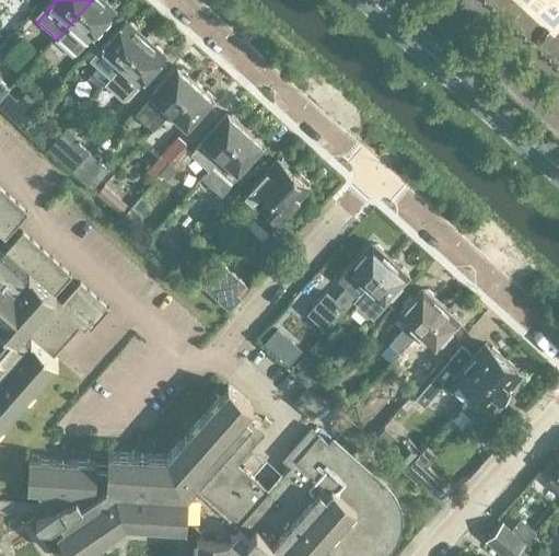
[(99,0),(92,0),(57,39),(78,58),(91,43),(116,15),(99,0)]
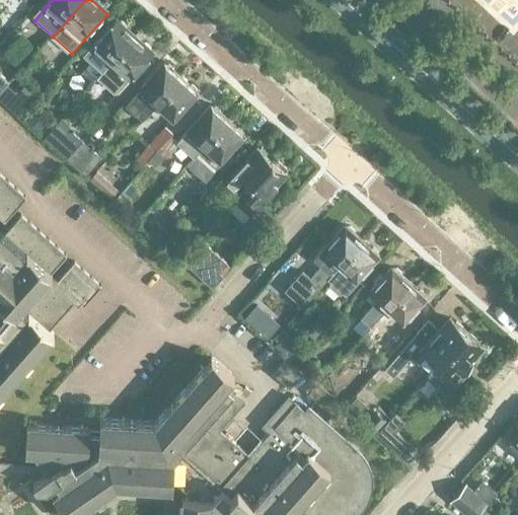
[(117,22),(93,48),(84,59),(91,65),(82,75),(93,85),(135,40),(117,22)]
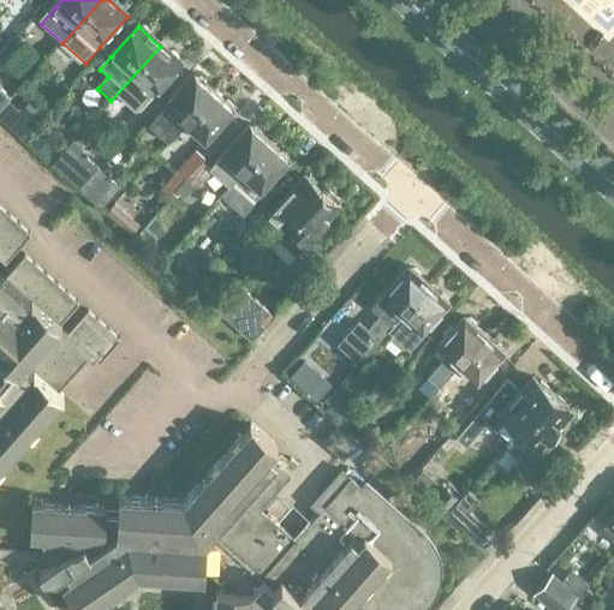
[(160,47),(115,96),(138,115),(183,66),(160,47)]
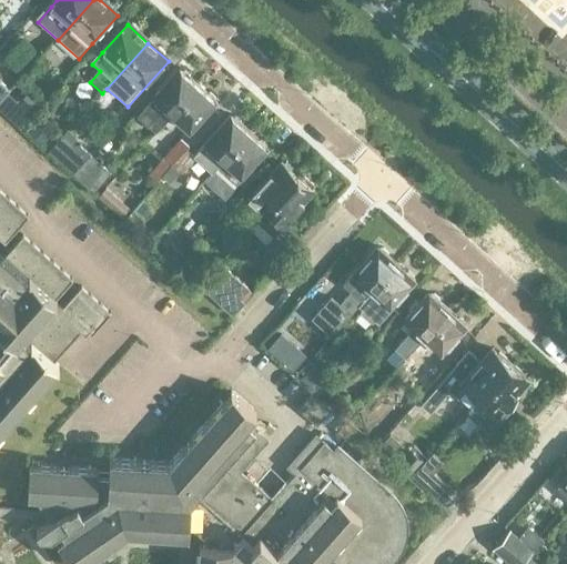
[(0,56),(0,76),(3,80),(13,69),(0,56)]
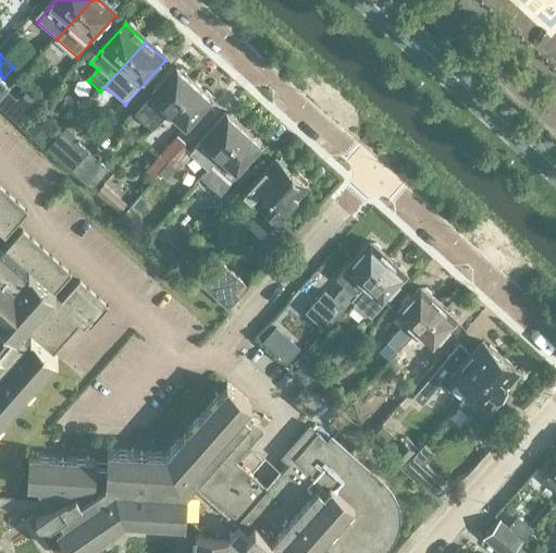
[(151,98),(171,115),(195,87),(176,71),(151,98)]
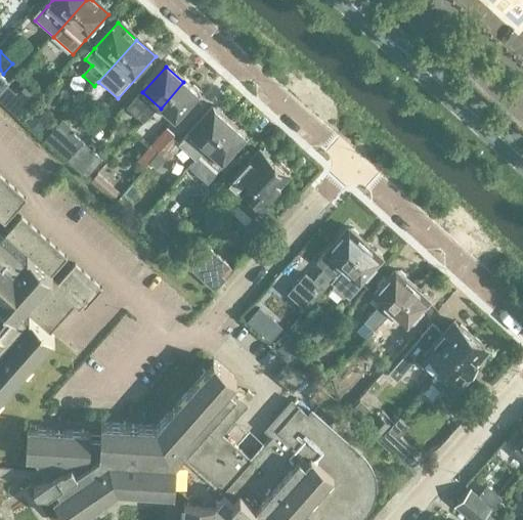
[(10,71),(4,79),(20,92),(28,84),(10,71)]
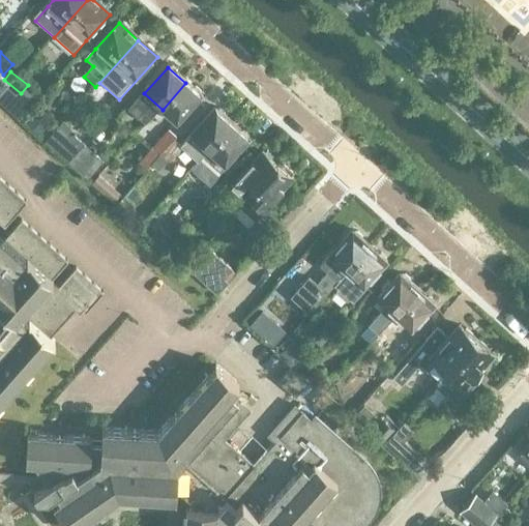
[(0,96),(9,87),(0,78),(0,96)]
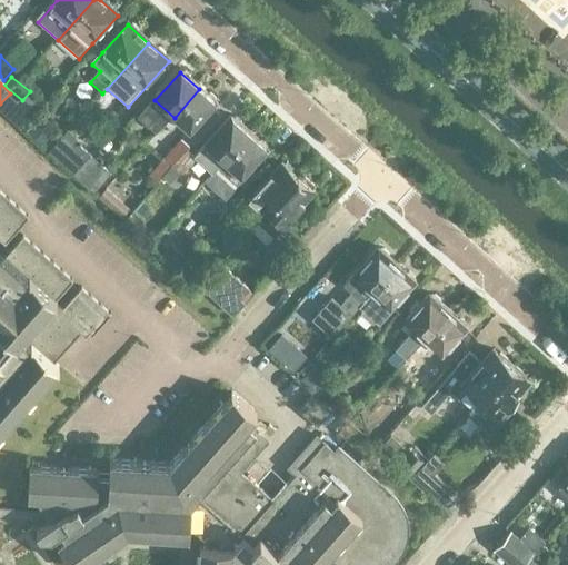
[(199,89),(175,118),(193,135),(219,106),(199,89)]
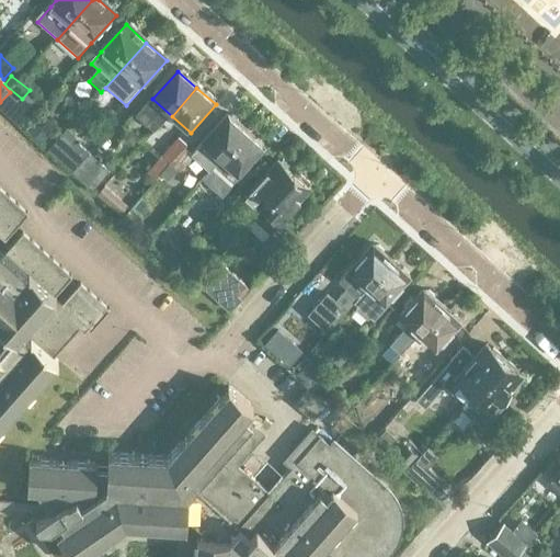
[(16,108),(8,118),(22,131),(31,121),(16,108)]
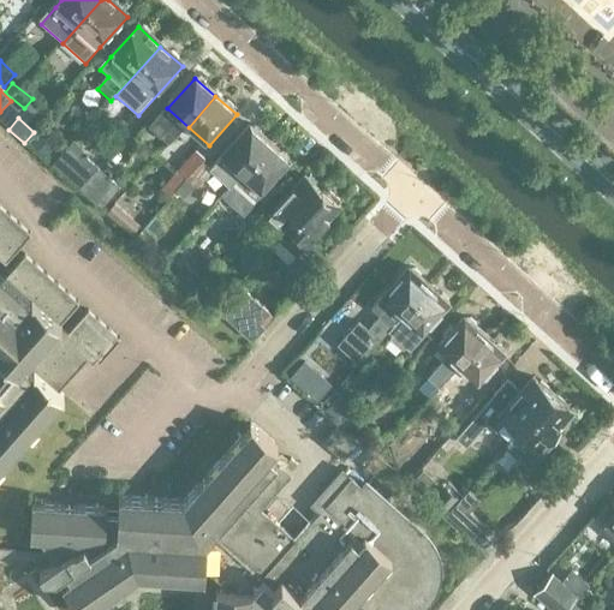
[(222,157),(243,175),(233,187),(272,145),(250,127),(222,157)]
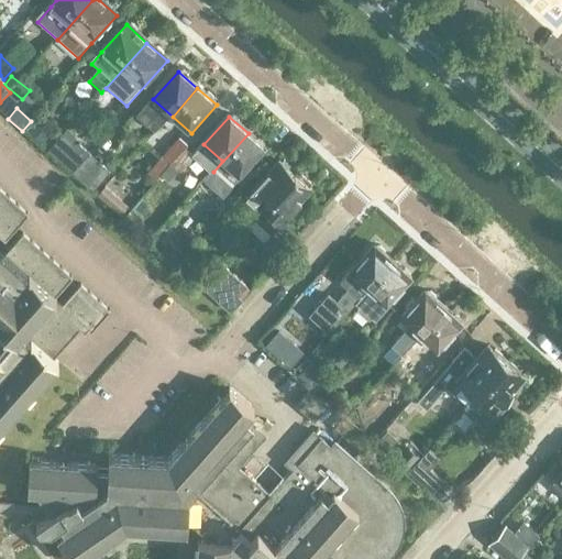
[(26,135),(42,149),(55,134),(40,120),(26,135)]
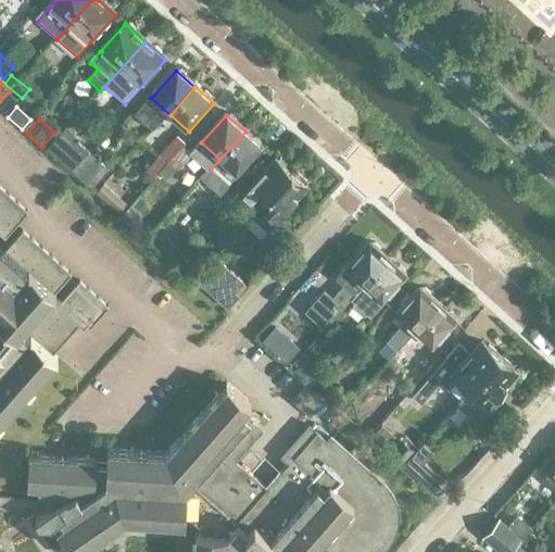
[(246,132),(211,170),(229,186),(264,149),(246,132)]
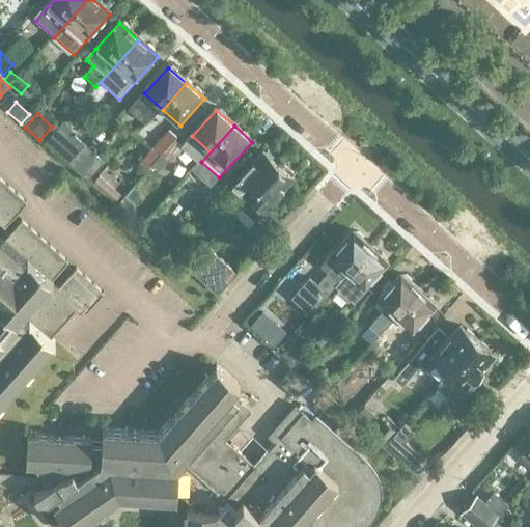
[(84,145),(75,138),(74,137),(70,137),(60,128),(46,143),(68,163),(84,145)]
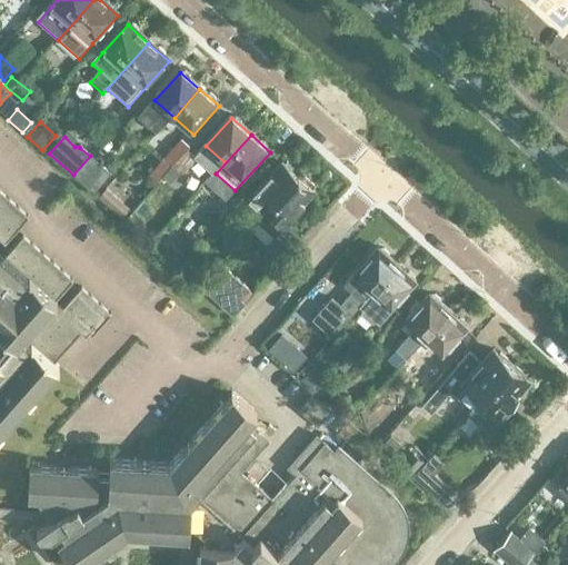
[(163,180),(190,150),(181,141),(149,177),(158,185),(161,179),(163,180)]
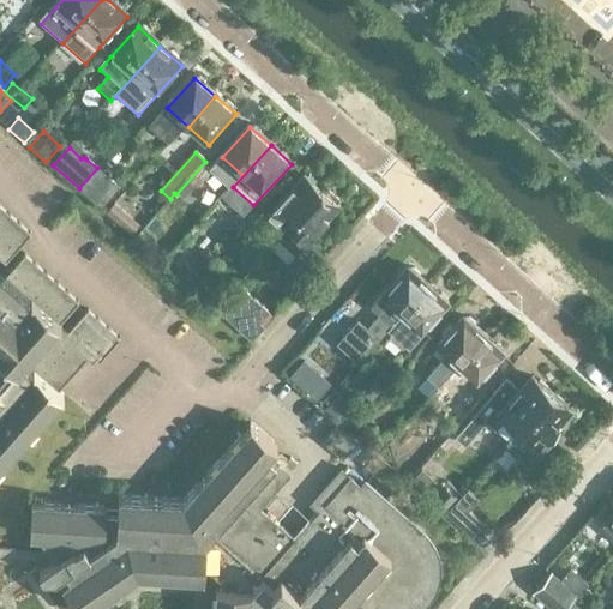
[(97,169),(78,191),(102,211),(120,190),(97,169)]
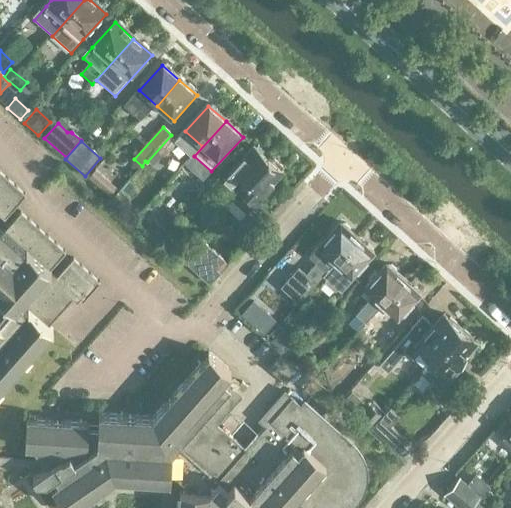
[(240,177),(248,184),(270,161),(255,147),(225,180),(232,186),(240,177)]
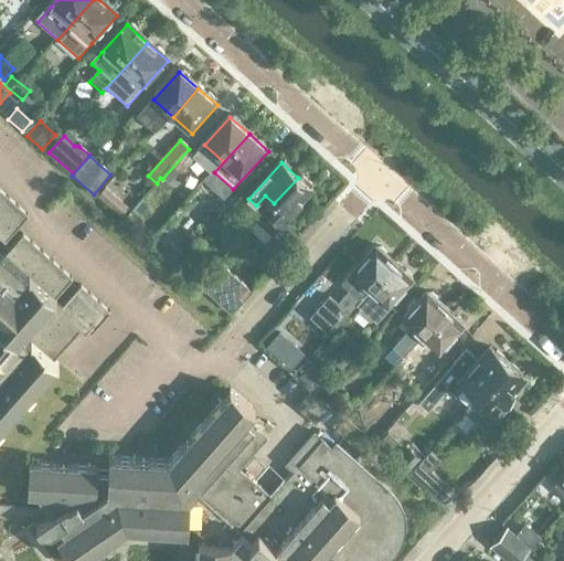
[(273,239),(282,229),(314,192),(298,178),(274,203),(256,223),(273,239)]
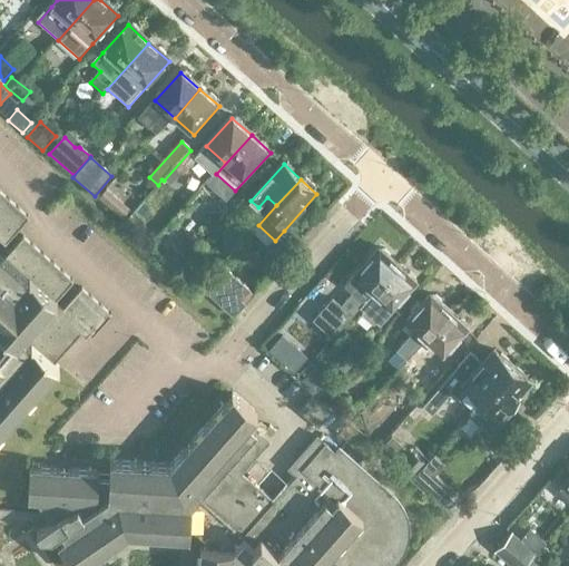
[(75,284),(23,240),(6,260),(0,254),(0,241),(7,246),(30,220),(0,193),(0,333),(17,348),(2,363),(0,361),(0,520),(38,524),(49,516),(42,507),(35,513),(0,509),(0,435),(58,370),(59,371),(60,370),(56,366),(81,337),(87,342),(88,341),(87,340),(90,337),(94,340),(113,318),(82,291),(65,311),(57,303),(75,284)]
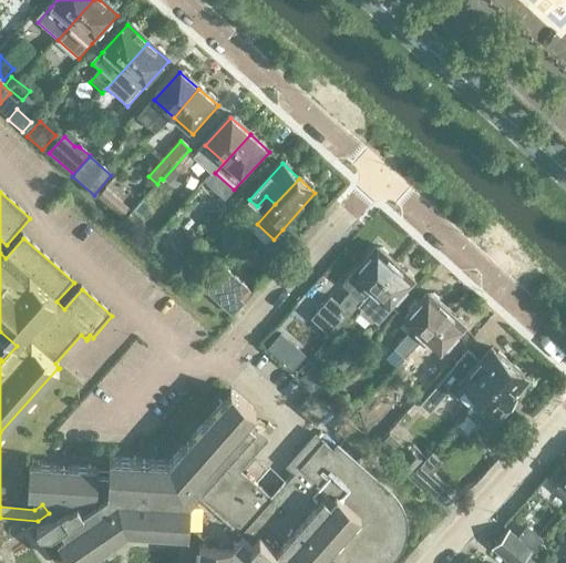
[(378,249),(353,277),(352,277),(343,287),(351,295),(339,308),(330,299),(319,313),(320,313),(312,320),(330,337),(338,327),(338,328),(352,313),(354,315),(359,308),(398,266),(378,249)]
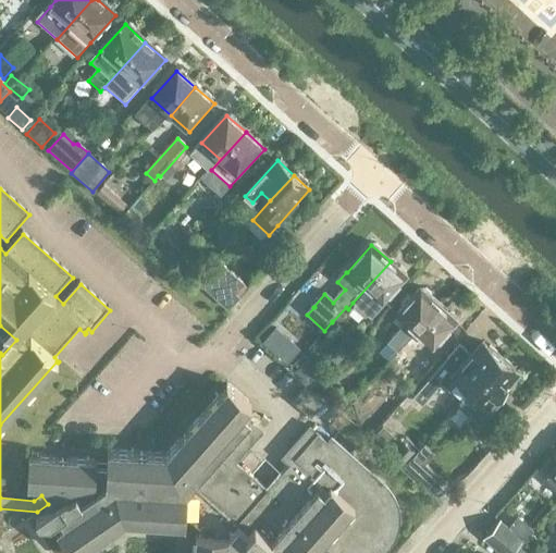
[(215,260),(195,283),(212,298),(234,275),(215,260)]
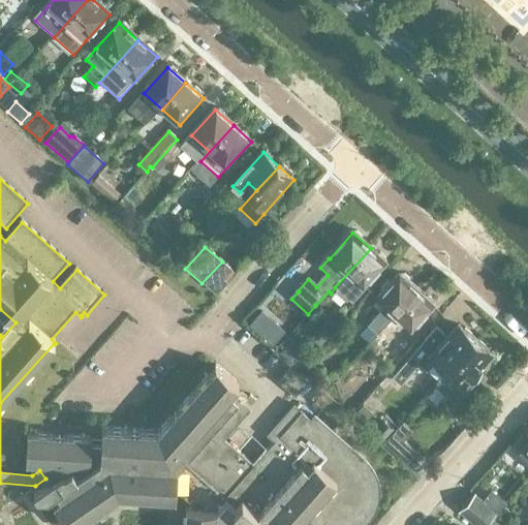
[(353,303),(365,290),(389,265),(371,248),(335,287),(337,289),(336,294),(346,302),(350,301),(353,303)]
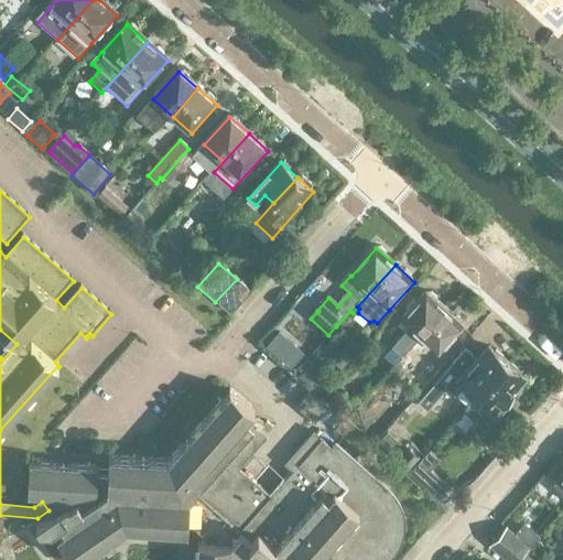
[(402,322),(410,329),(392,348),(392,350),(383,358),(393,367),(399,362),(398,361),(400,357),(402,358),(409,351),(446,311),(428,293),(402,322)]
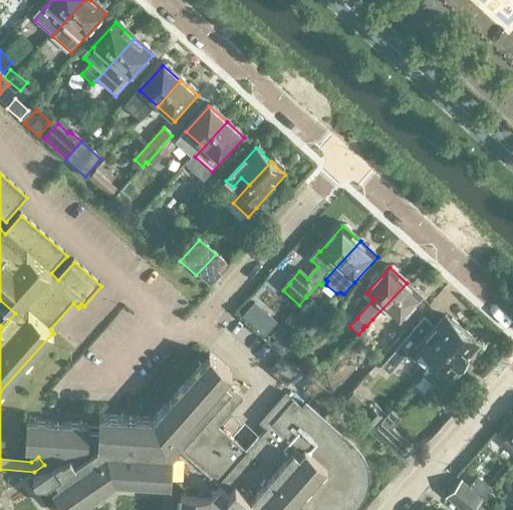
[(407,283),(372,319),(381,327),(392,315),(401,323),(424,298),(407,283)]
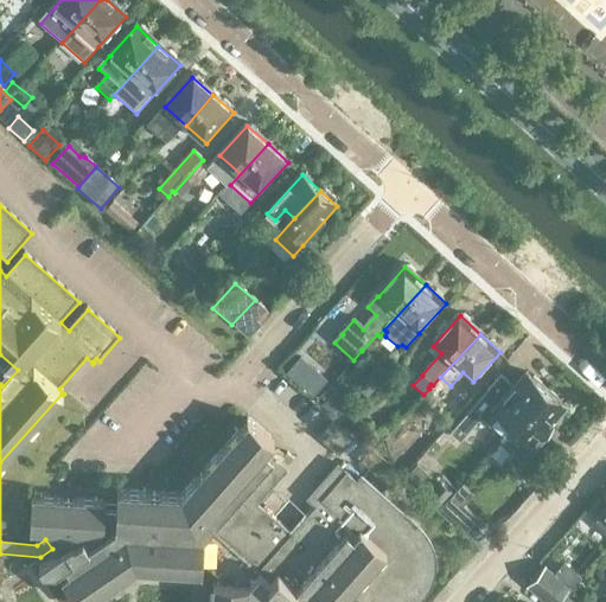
[(501,416),(515,428),(548,391),(535,379),(533,382),(527,376),(501,405),(488,395),(461,424),(470,431),(482,420),(491,428),(501,416)]
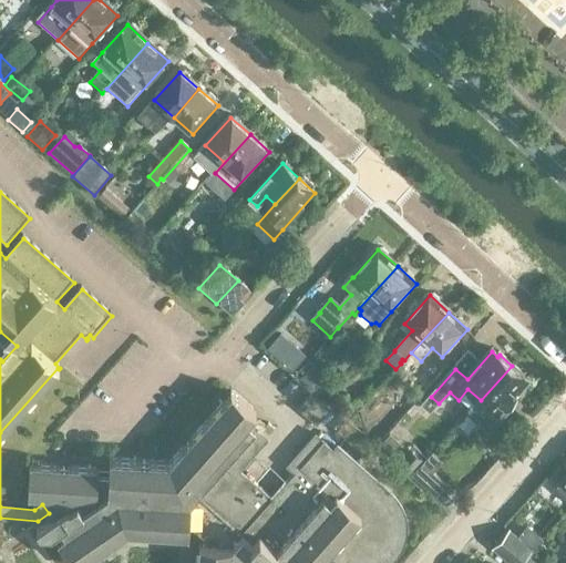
[(425,395),(449,369),(438,359),(414,385),(425,395)]
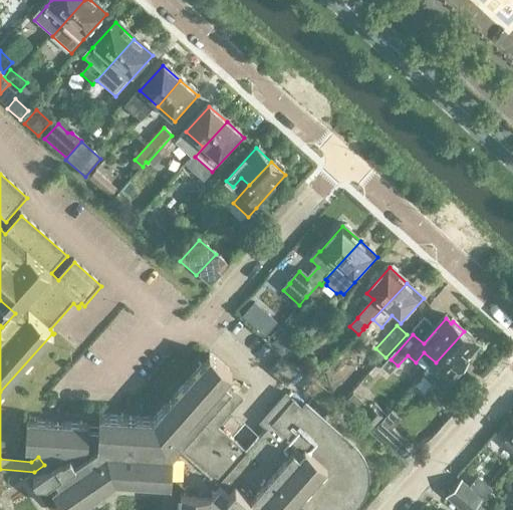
[(464,331),(436,362),(428,371),(440,381),(432,391),(441,399),(461,377),(456,372),(478,347),(472,342),(474,340),(464,331)]
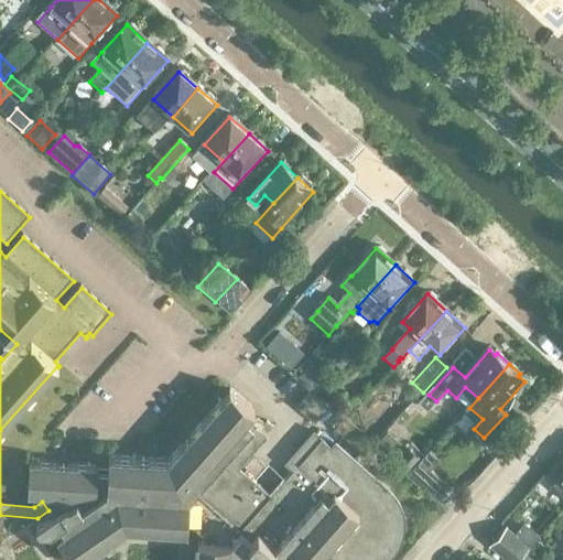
[(314,374),(304,385),(314,395),(325,383),(314,374)]
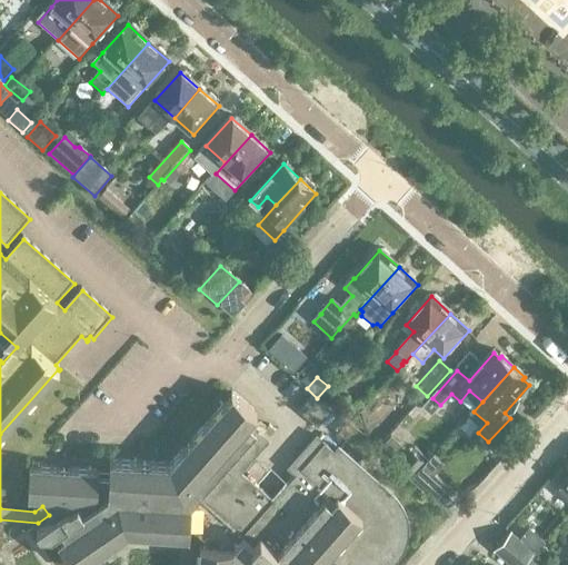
[(334,412),(344,402),(332,392),(322,403),(334,412)]
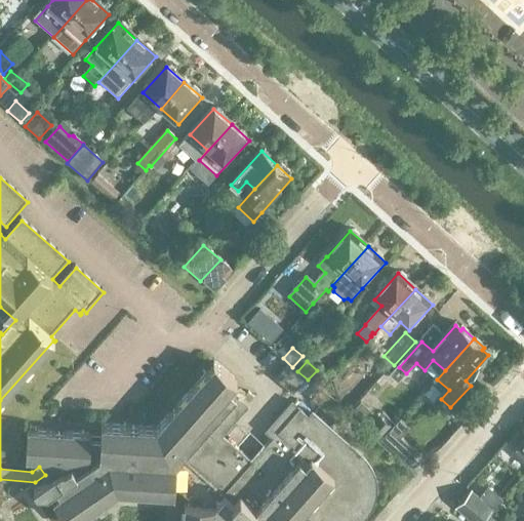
[(236,385),(237,386),(238,384),(215,363),(214,364),(214,365),(158,429),(103,426),(103,425),(102,425),(101,436),(90,435),(90,436),(29,433),(29,431),(28,431),(25,463),(27,463),(27,462),(35,462),(39,467),(45,475),(48,480),(34,490),(37,495),(48,495),(56,489),(61,495),(54,499),(53,498),(52,498),(67,520),(75,520),(118,491),(172,494),(172,495),(174,495),(174,489),(178,489),(194,503),(193,505),(187,505),(186,506),(188,506),(186,520),(296,520),(306,511),(315,520),(349,520),(358,514),(366,499),(366,481),(360,468),(324,435),(329,430),(313,415),(311,417),(300,408),(252,463),(224,437),(250,407),(231,391),(236,385)]
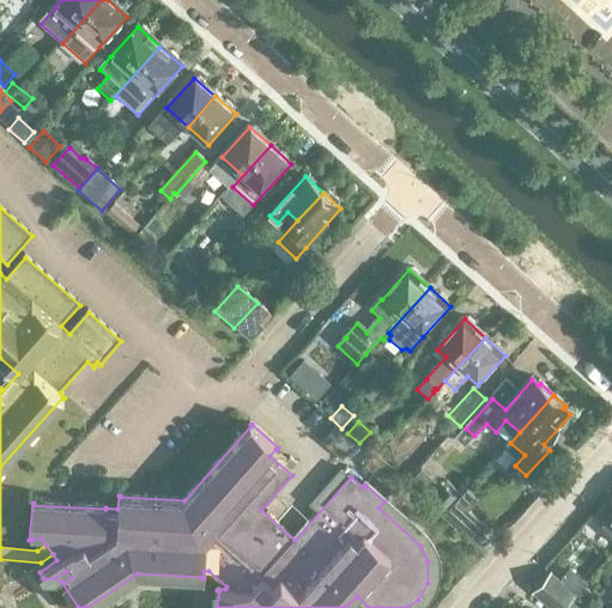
[(446,516),(471,540),(483,527),(456,504),(446,516)]
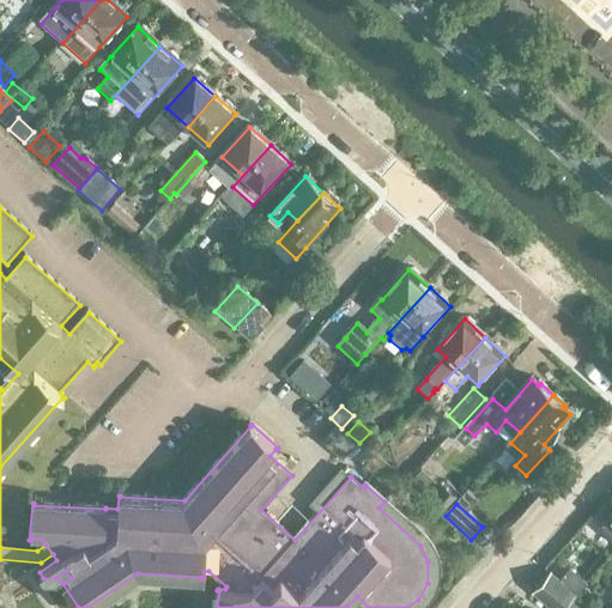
[(565,607),(569,603),(549,585),(537,597),(547,607),(565,607)]
